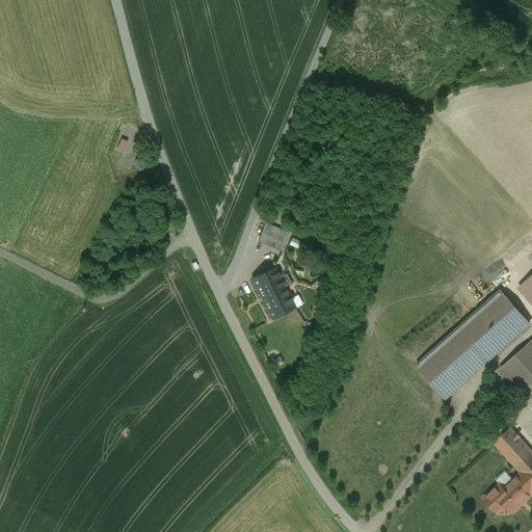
[(127,141),(121,139),(116,150),(123,152),(127,141)]
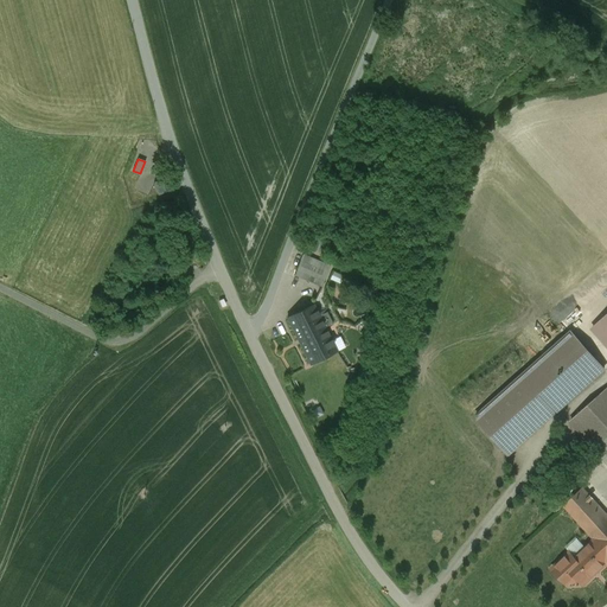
[(161,180),(153,183),(158,195),(166,192),(161,180)]
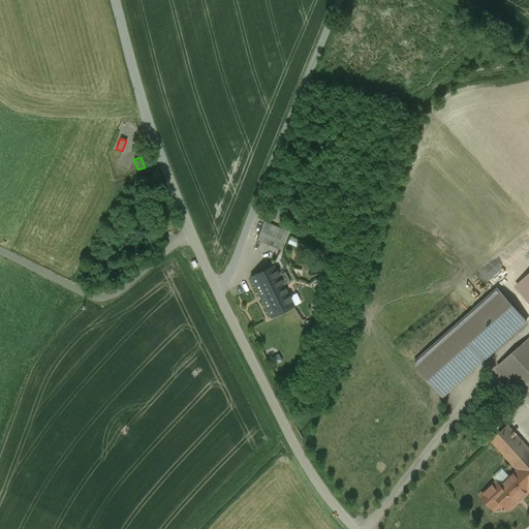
[(285,222),(289,213),(276,208),(272,216),(285,222)]
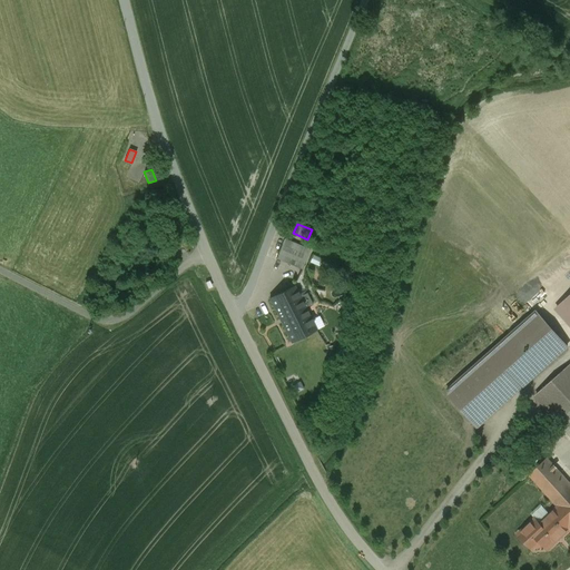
[(310,249),(284,239),(275,258),(302,269),(310,249)]
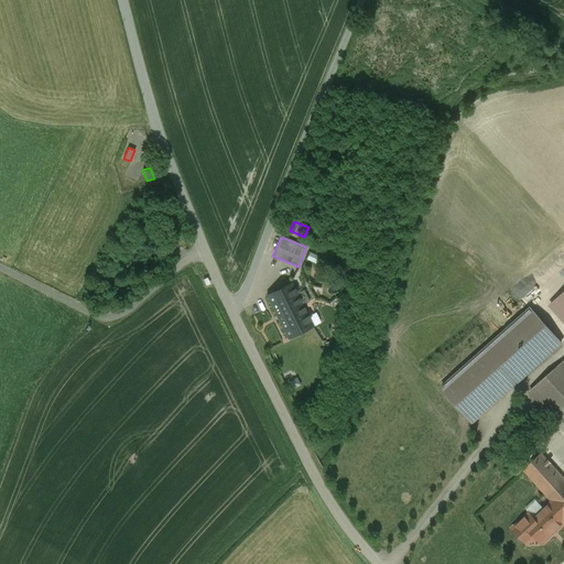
[(296,293),(291,283),(267,295),(288,338),(313,326),(302,304),(308,301),(303,290),(296,293)]
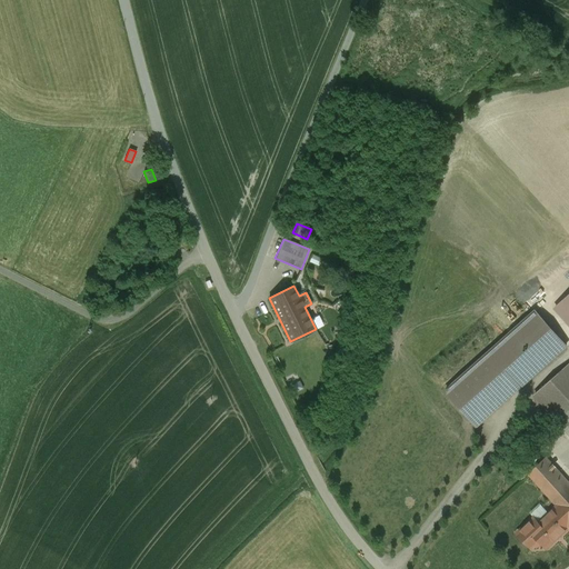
[(535,311),(445,391),(476,426),(566,346),(535,311)]
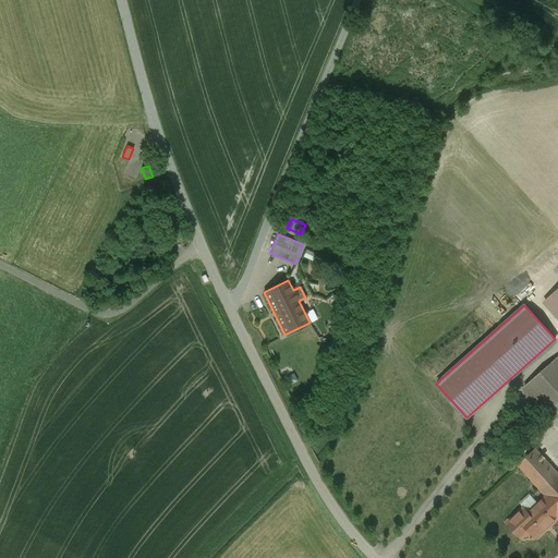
[(557,358),(524,387),(557,424),(557,358)]
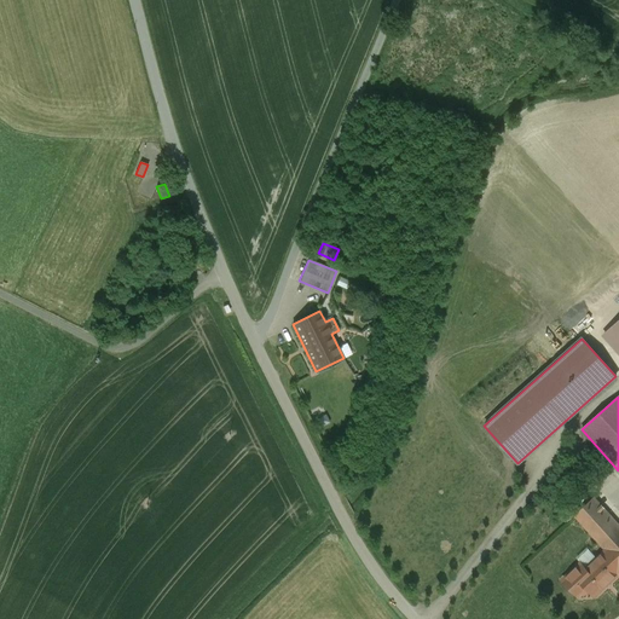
[(618,526),(594,498),(574,515),(605,549),(584,567),(580,563),(562,579),(578,597),(582,594),(583,595),(589,590),(595,597),(618,574),(618,526)]
